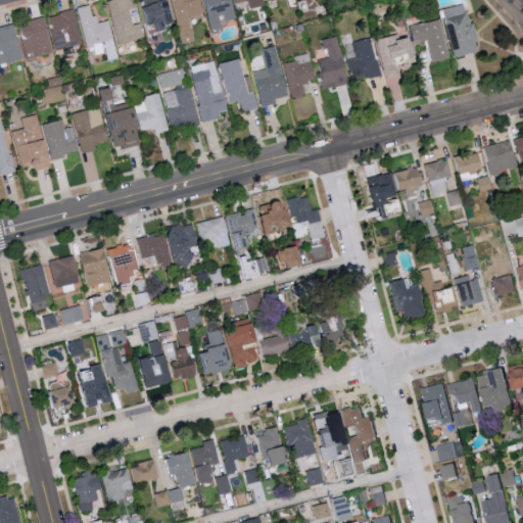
[(171,24),(164,0),(104,0),(114,43),(145,36),(143,30),(171,24)]
